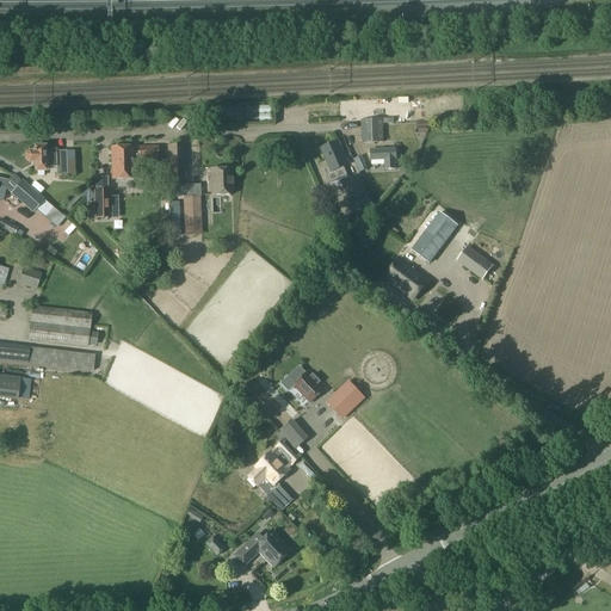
[(255,106),(255,119),(267,119),(266,105),(255,106)]
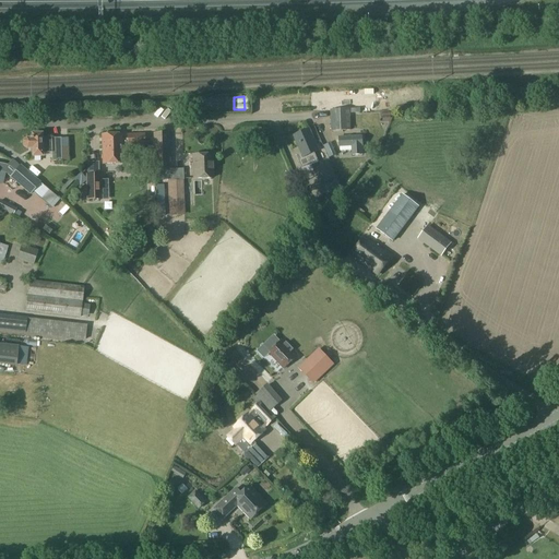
[(300,153),(296,155),(302,169),(318,162),(314,153),(319,151),(309,130),(294,137),(300,153)]
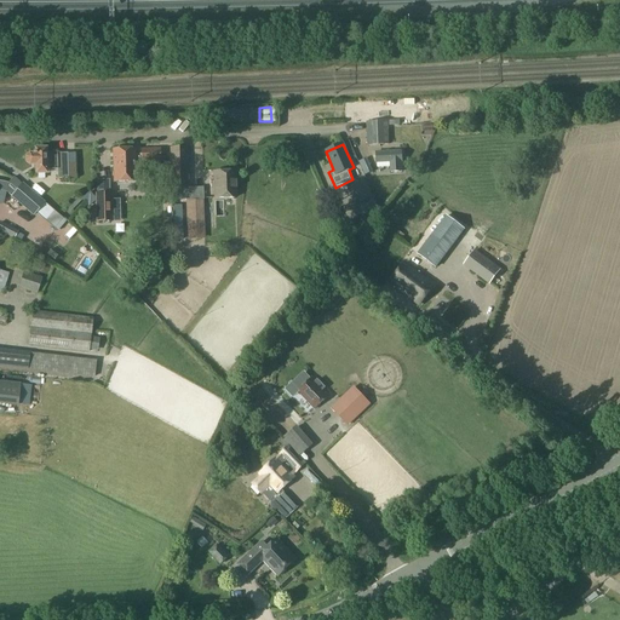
[(171,149),(172,190),(188,189),(187,148),(171,149)]
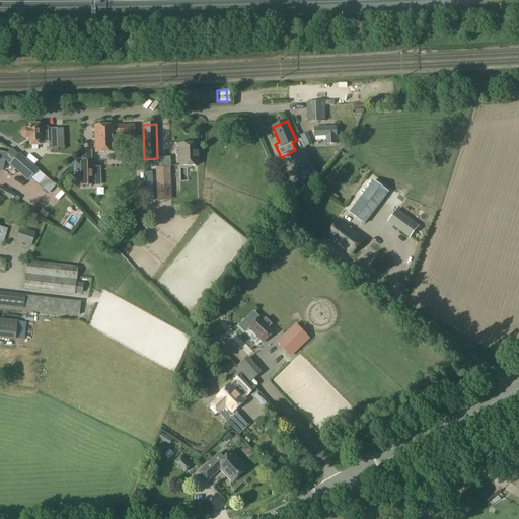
[(24,130),(21,132),(21,136),(25,138),(29,138),(29,145),(39,145),(39,142),(48,142),(48,150),(57,149),(56,128),(48,129),(48,127),(39,128),(39,125),(29,125),(29,130),(24,130)]
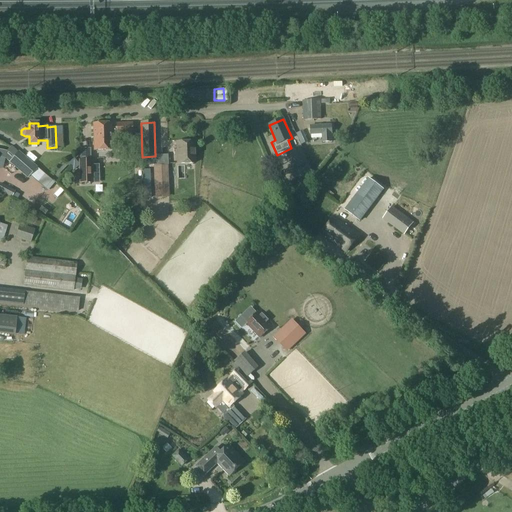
[(111,127),(110,124),(93,124),(94,141),(95,140),(95,150),(105,150),(105,140),(111,140),(111,134),(116,133),(132,133),(132,123),(116,123),(116,127),(111,127)]
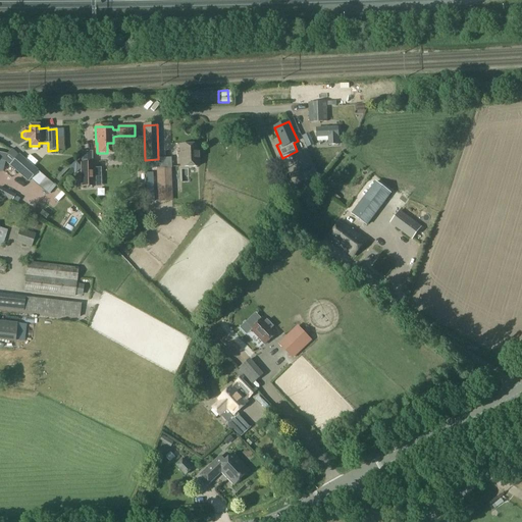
[(317,128),(317,138),(328,137),(328,145),(338,145),(338,138),(340,138),(340,137),(338,137),(338,127),(317,128)]
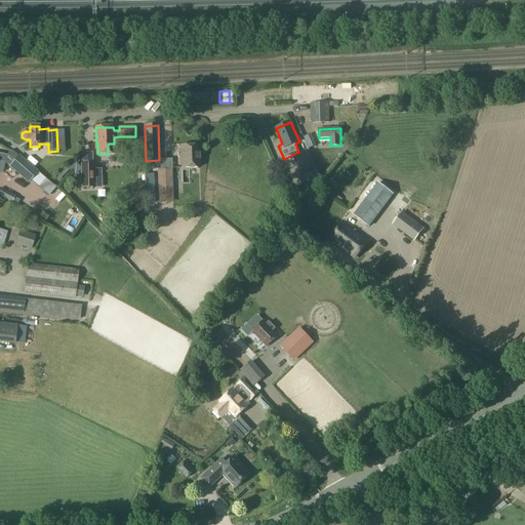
[(311,134),(304,137),(309,149),(316,146),(311,134)]
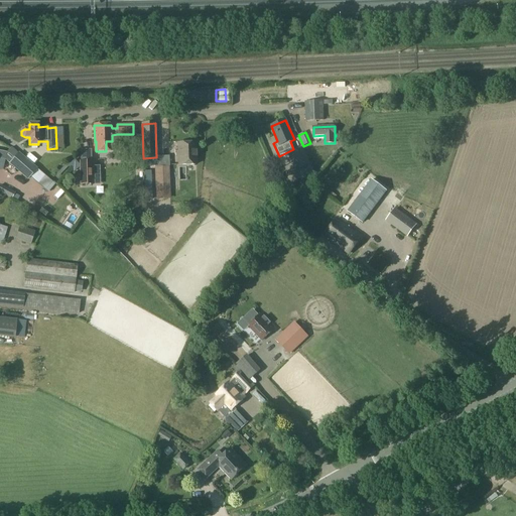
[(178,165),(197,164),(196,143),(177,144),(178,165)]
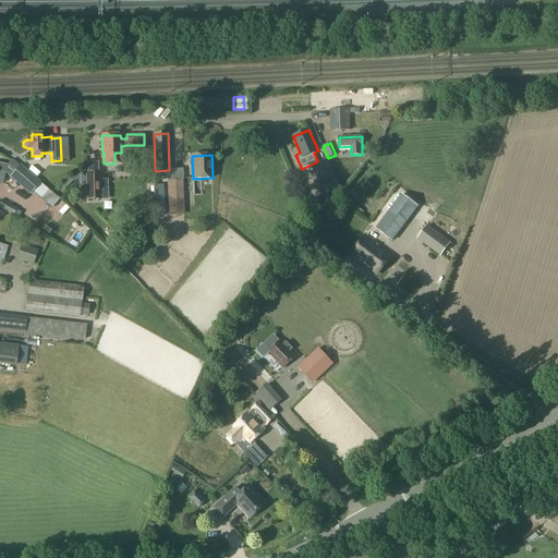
[(0,171),(4,173),(29,195),(40,183),(21,166),(20,166),(12,159),(11,161),(10,160),(7,165),(0,162),(0,171)]
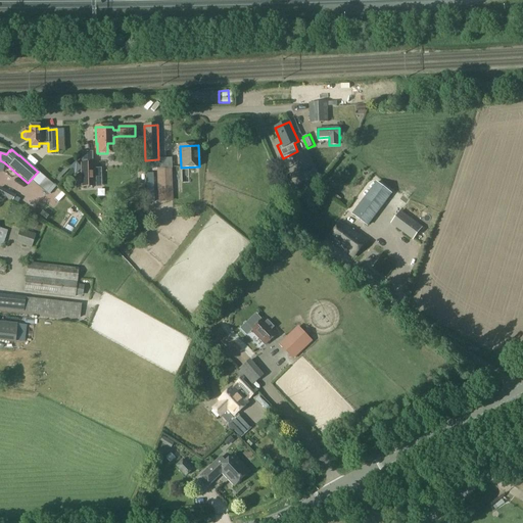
[(307,151),(296,156),(303,172),(315,168),(307,151)]
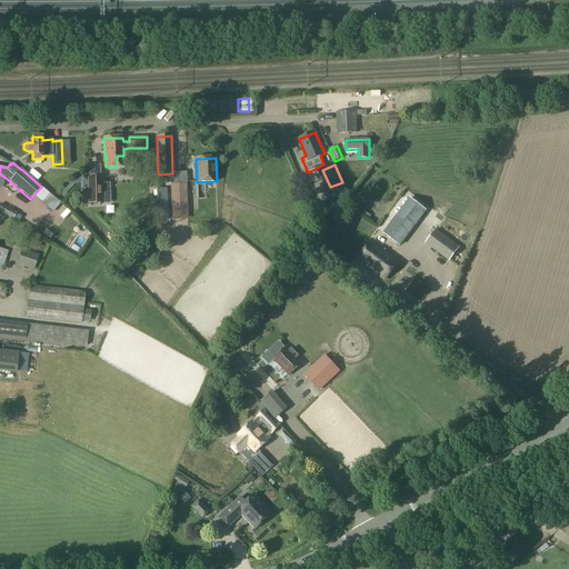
[(102,177),(88,177),(88,203),(103,203),(102,177)]
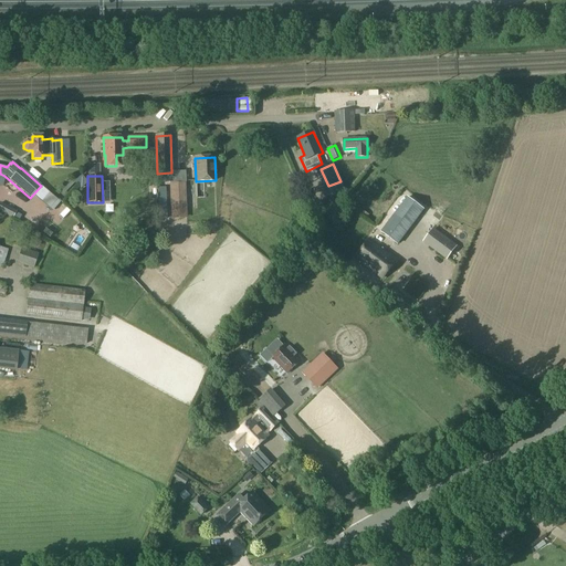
[(186,218),(186,205),(185,182),(170,184),(173,219),(186,218)]
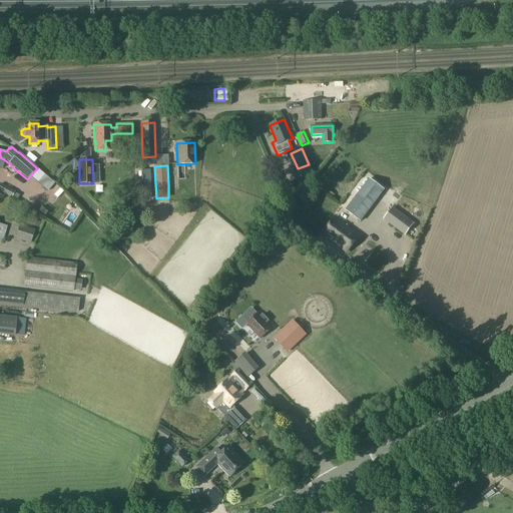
[(384,190),(369,179),(363,187),(378,198),(384,190)]
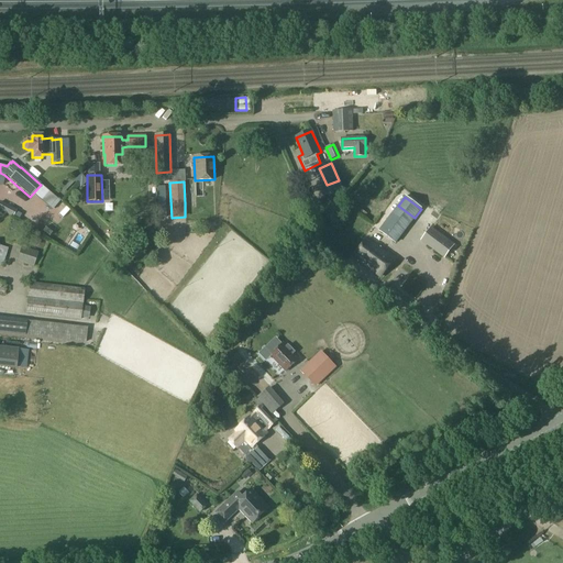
[(319,200),(305,207),(310,218),(324,211),(319,200)]
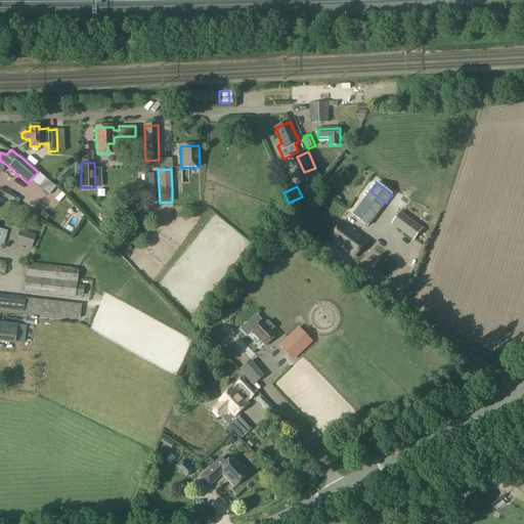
[(0,194),(12,201),(15,195),(0,187),(0,194)]
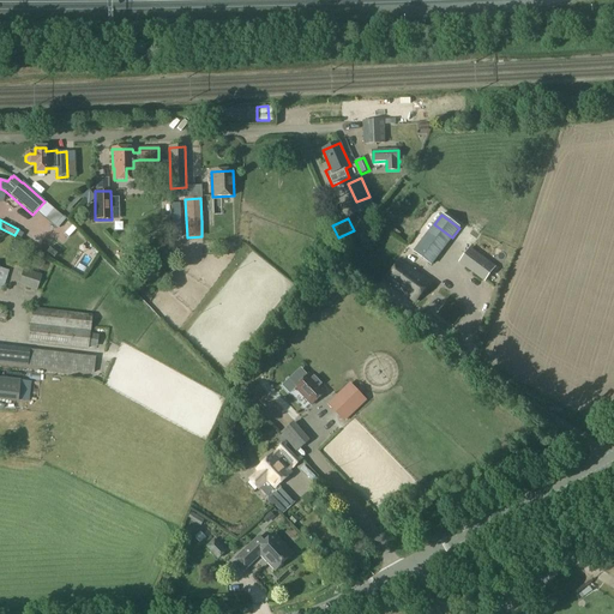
[(421,241),(414,252),(432,265),(439,256),(421,241)]
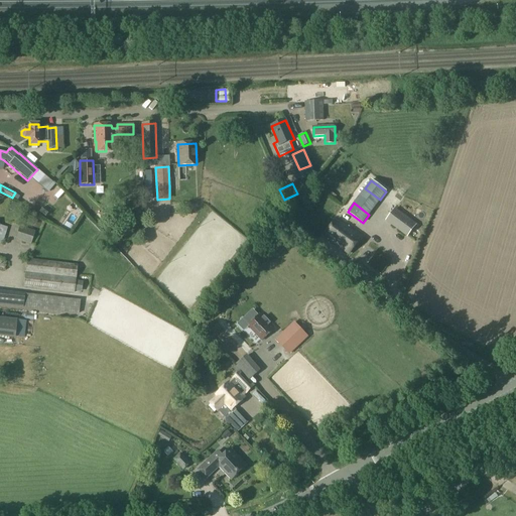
[(416,225),(411,221),(395,209),(388,219),(403,231),(408,235),(416,225)]
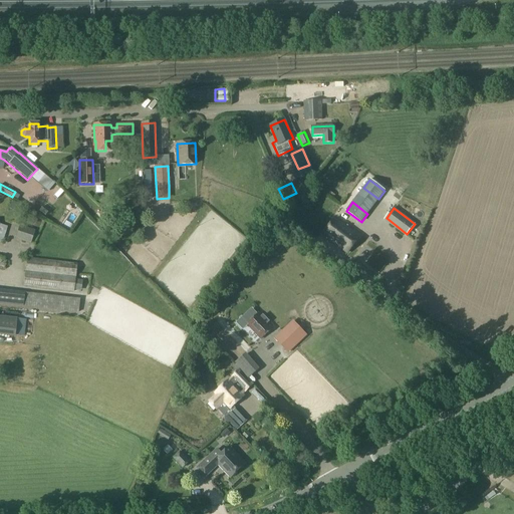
[(467,227),(483,228),(484,217),(467,216),(467,227)]
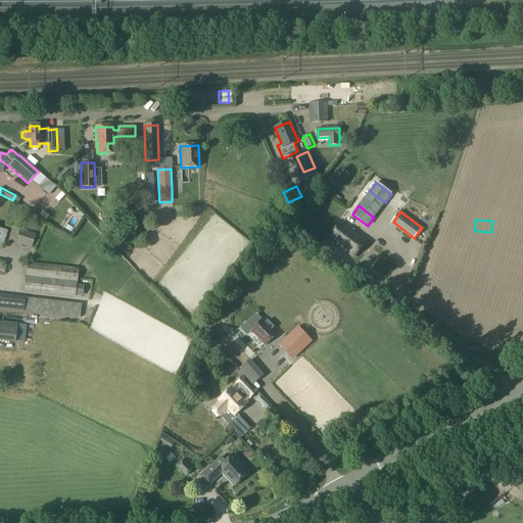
[(329,239),(353,257),(367,240),(341,222),(329,239)]
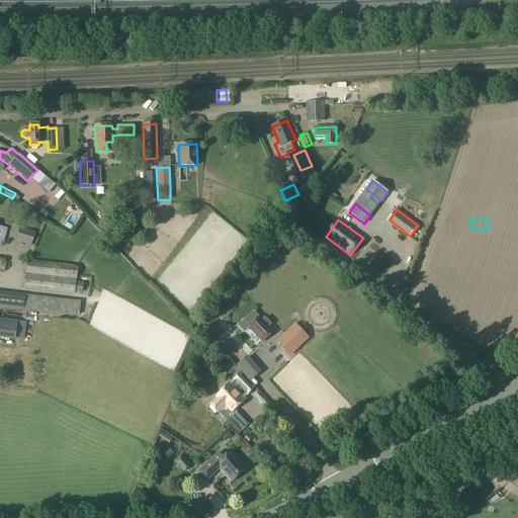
[(14,241),(30,246),(34,232),(18,227),(14,241)]
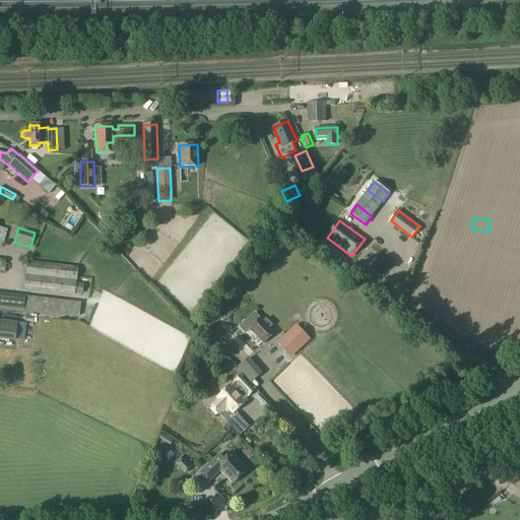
[(363,256),(385,272),(398,255),(376,239),(363,256)]
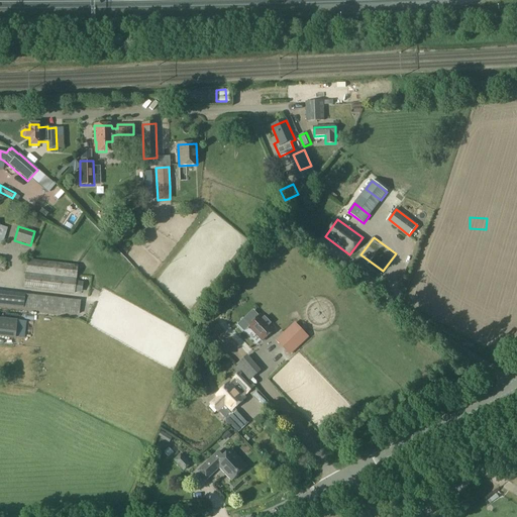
[(27,260),(23,288),(74,294),(77,266),(27,260)]
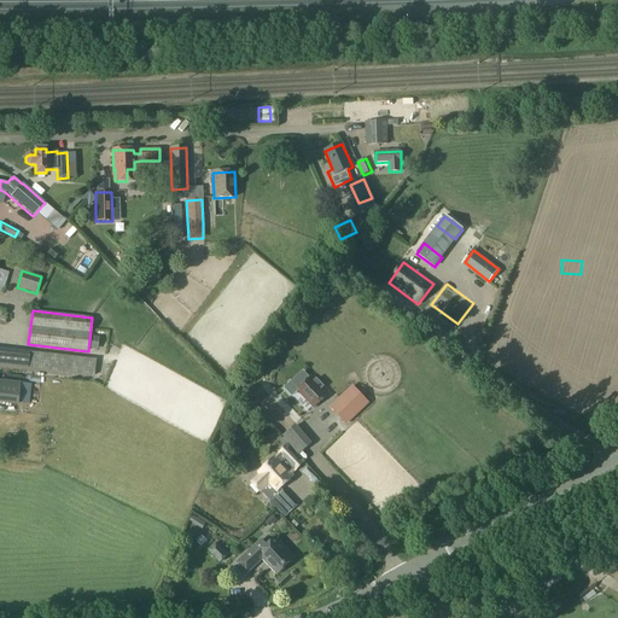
[(54,356),(28,354),(0,350),(0,366),(94,377),(95,361),(54,356)]
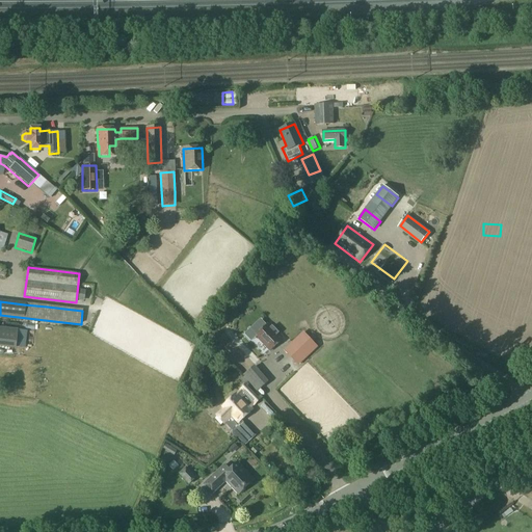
[(270,328),(267,325),(256,336),(270,351),(282,340),(276,335),(278,333),(272,326),(270,328)]
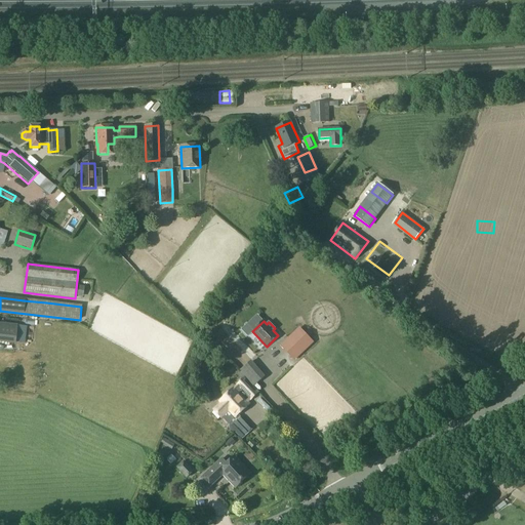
[(0,323),(0,340),(14,342),(16,325),(0,323)]
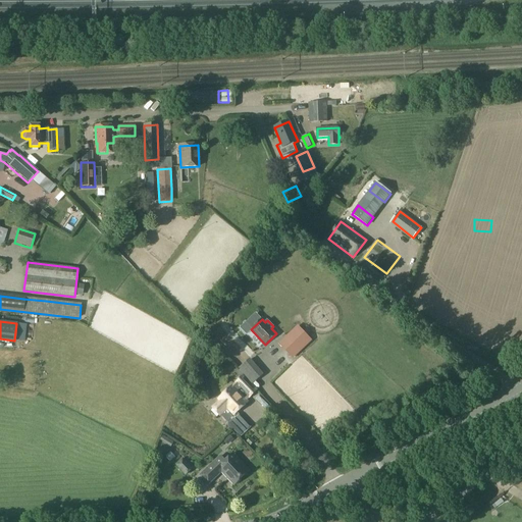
[(299,327),(281,344),(293,356),(310,340),(299,327)]
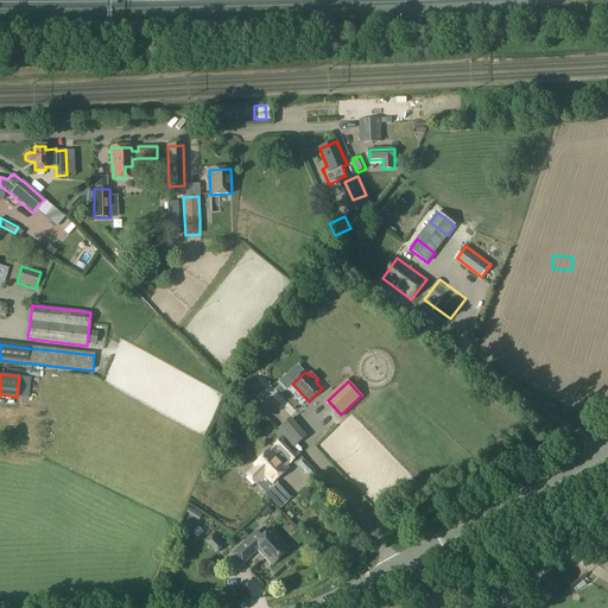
[(308,436),(291,417),(277,430),(283,437),(272,447),(289,466),(301,456),(293,448),(308,436)]
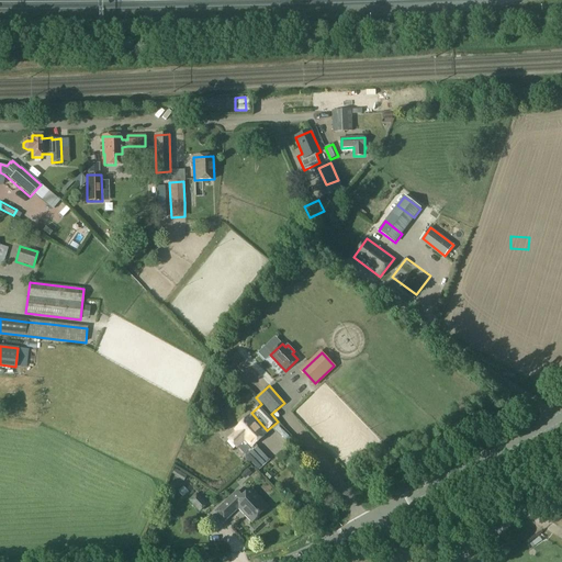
[(250,415),(235,430),(226,438),(237,449),(245,441),(251,448),(267,434),(250,415)]
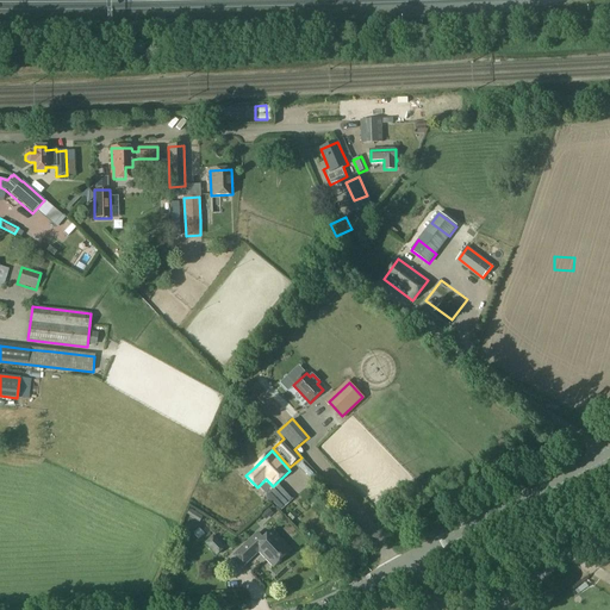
[(275,491),(267,499),(278,510),(286,502),(275,491)]
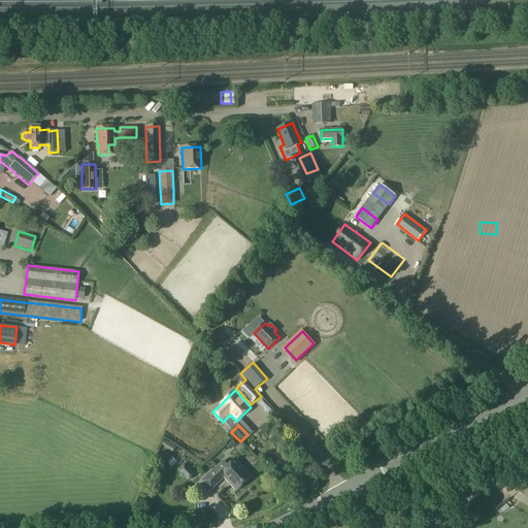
[(231,450),(236,444),(232,439),(226,446),(231,450)]
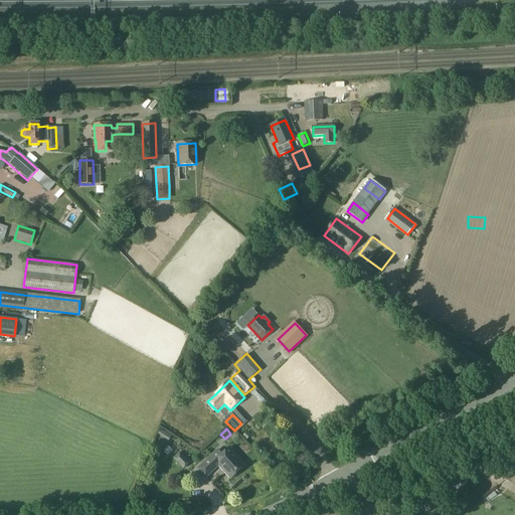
[(168,455),(173,451),(168,446),(163,451),(168,455)]
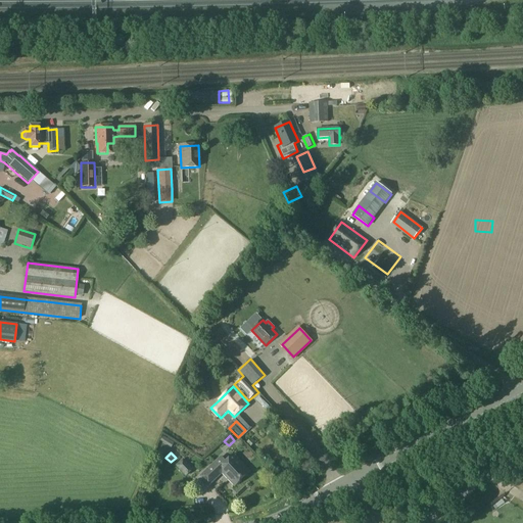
[(249,472),(233,455),(226,462),(221,456),(199,476),(209,486),(223,473),(234,485),(249,472)]
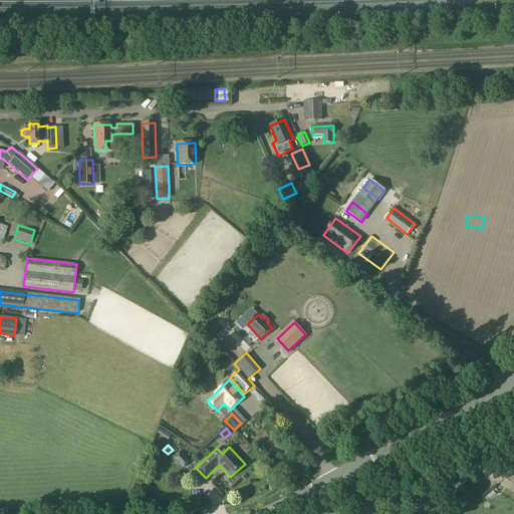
[(172,458),(183,469),(190,462),(180,451),(172,458)]
